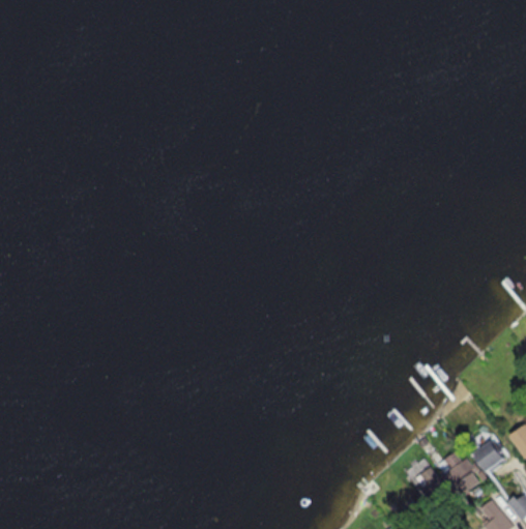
[(525,456),(525,423),(507,435),(522,459),(525,456)]
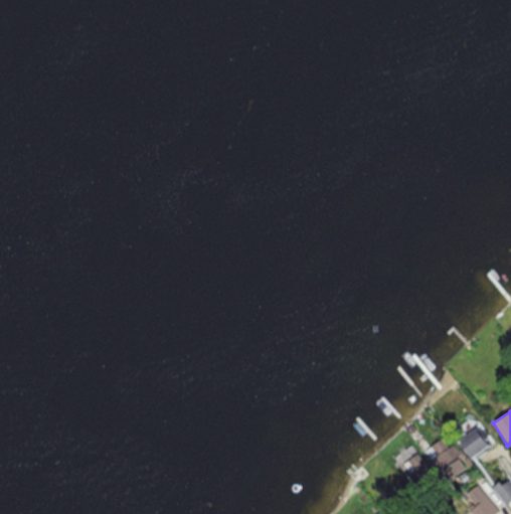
[(458,444),(472,459),(489,442),(475,427),(458,444)]
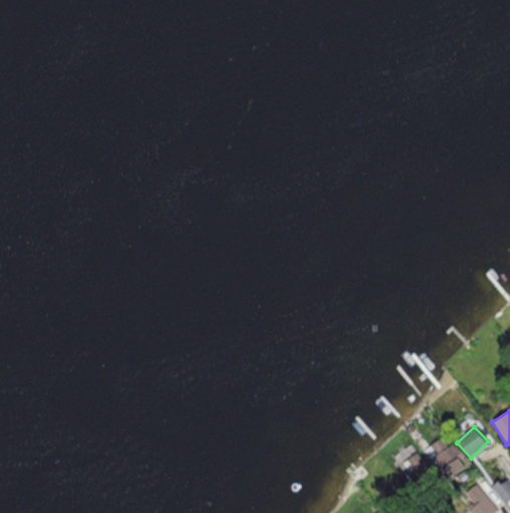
[(445,447),(438,439),(425,450),(445,475),(462,461),(448,444),(445,447)]
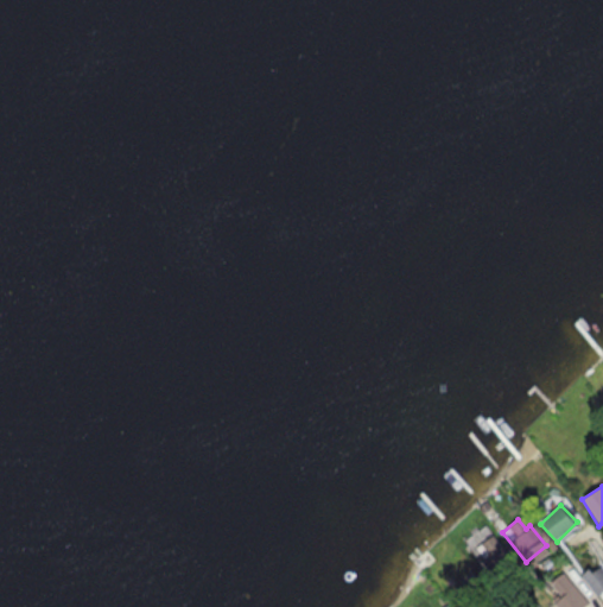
[(492,575),(507,566),(497,548),(481,556),(492,575)]
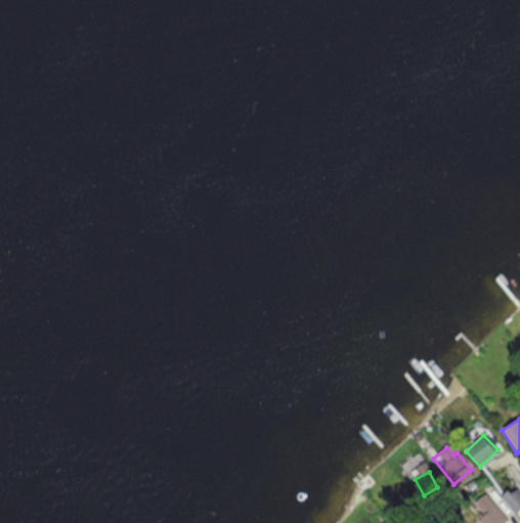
[(514,514),(519,509),(519,491),(516,485),(502,495),(514,514)]
